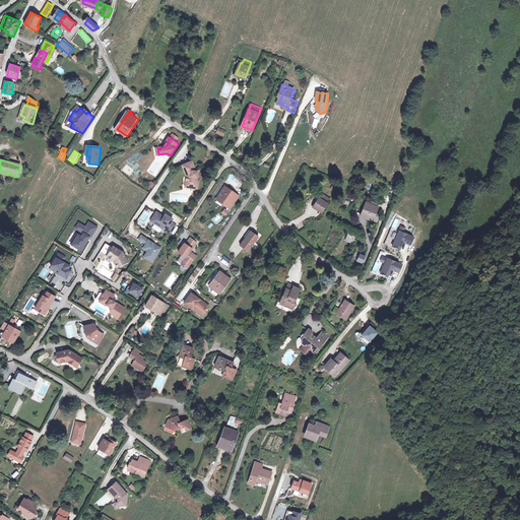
[(186,186),(199,188),(200,180),(198,180),(197,176),(198,177),(199,171),(197,171),(193,161),(183,165),(187,176),(186,186)]
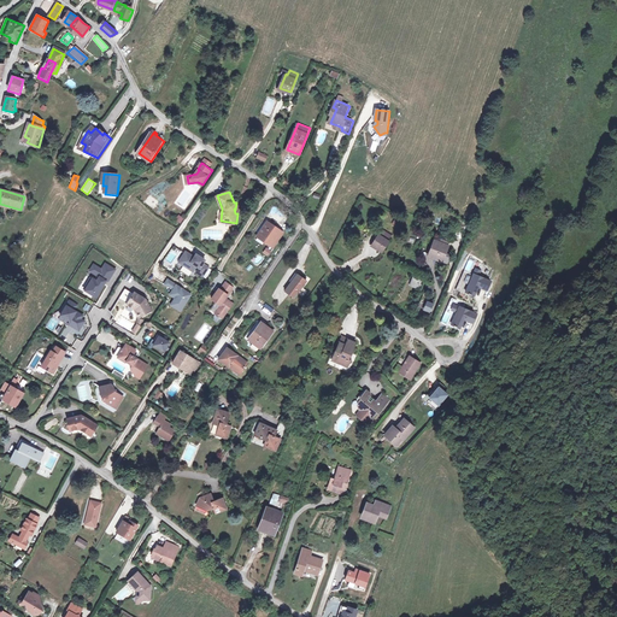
[(153,209),(158,203),(150,195),(145,201),(153,209)]
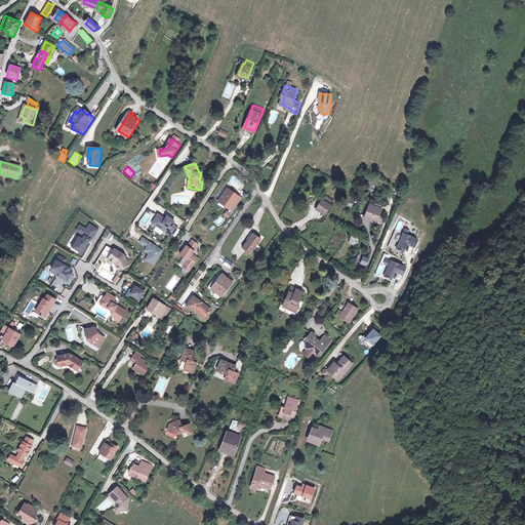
[(238,195),(229,189),(221,199),(227,203),(226,206),(229,208),(230,207),(234,210),(240,200),(236,198),(238,195)]
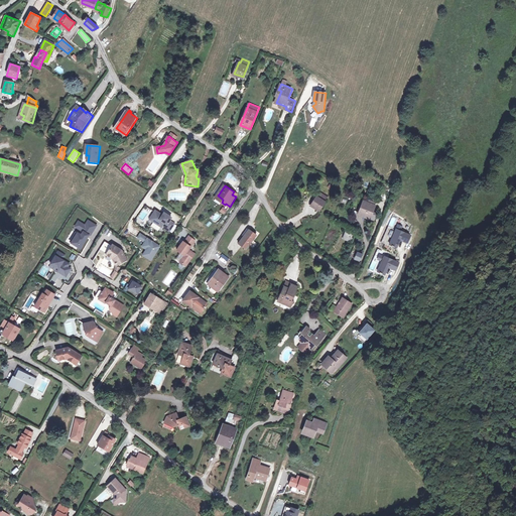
[(320,212),(326,203),(317,197),(312,207),(320,212)]
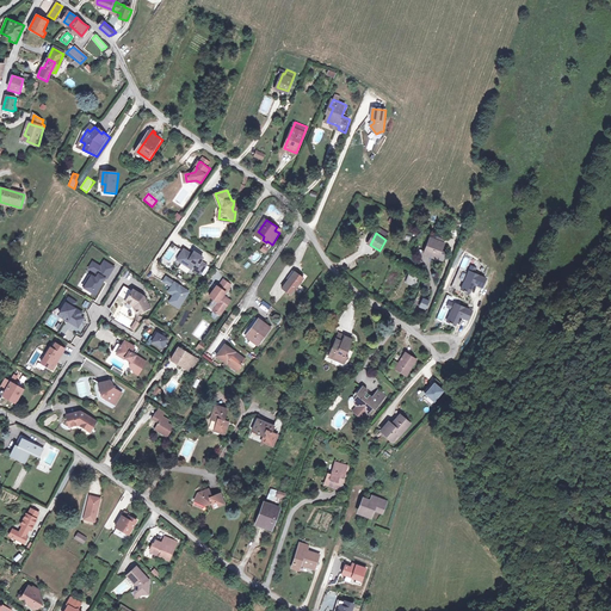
[(445,245),(445,244),(440,242),(432,239),(427,254),(440,259),(445,245)]
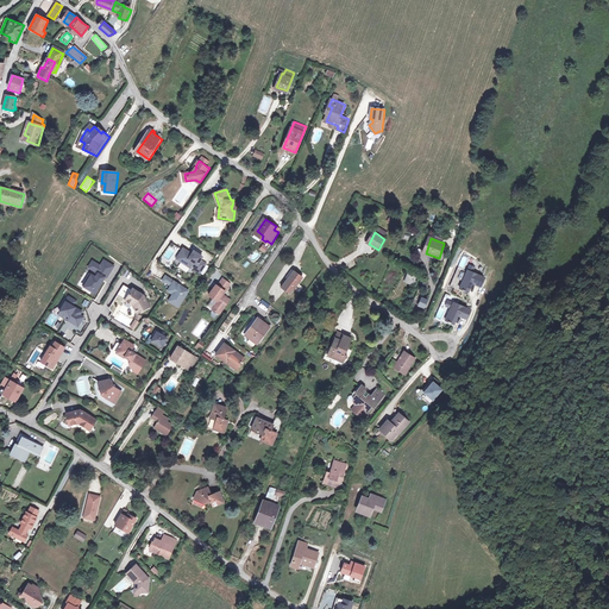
[(187,250),(182,257),(183,262),(193,268),(196,263),(199,264),(196,269),(202,272),(208,264),(202,261),(205,257),(195,251),(194,255),(187,250)]
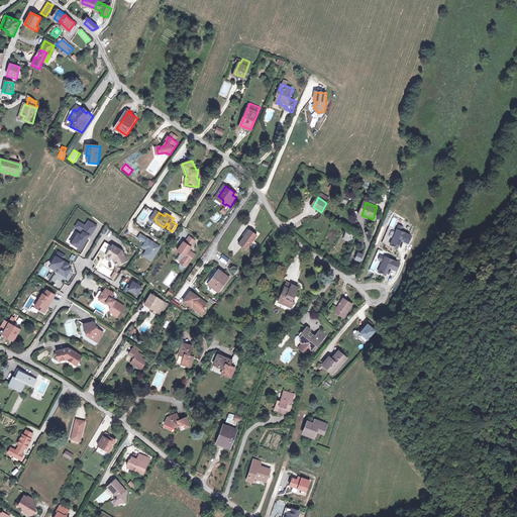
[(79,232),(72,242),(79,246),(82,241),(85,243),(88,237),(86,235),(87,233),(90,234),(91,232),(93,233),(97,225),(89,220),(86,225),(79,221),(76,226),(84,231),(82,234),(79,232)]
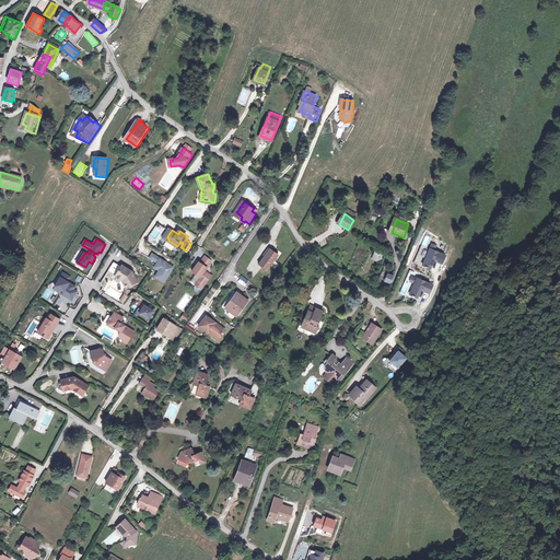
[(421,245),(413,263),(419,265),(427,248),(421,245)]
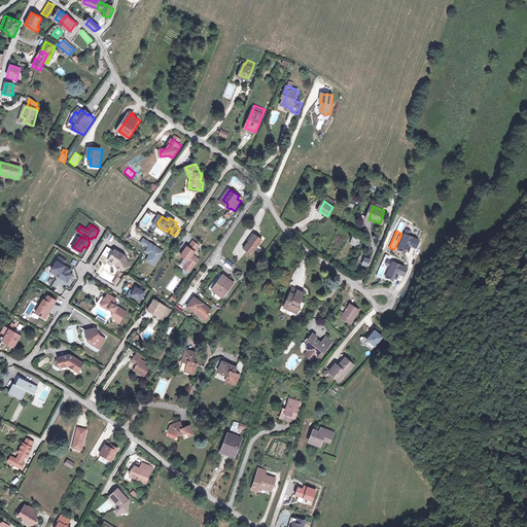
[(410,235),(406,234),(398,249),(401,250),(401,251),(403,251),(407,252),(410,244),(417,248),(421,240),(410,235)]
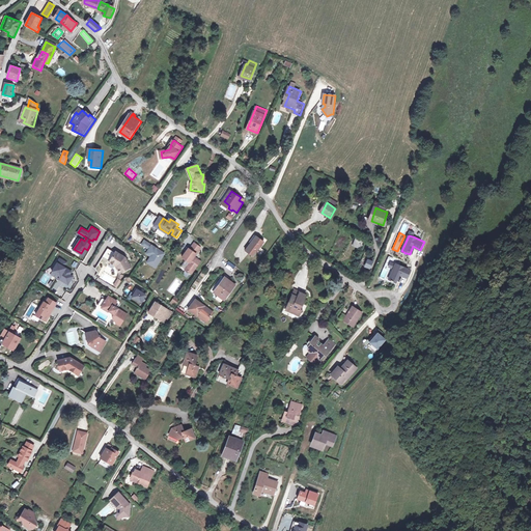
[(362,249),(365,241),(358,239),(355,246),(362,249)]
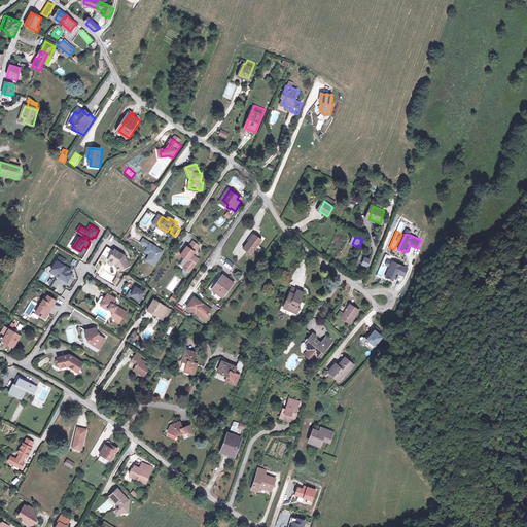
[(251,258),(261,244),(253,238),(243,252),(251,258)]
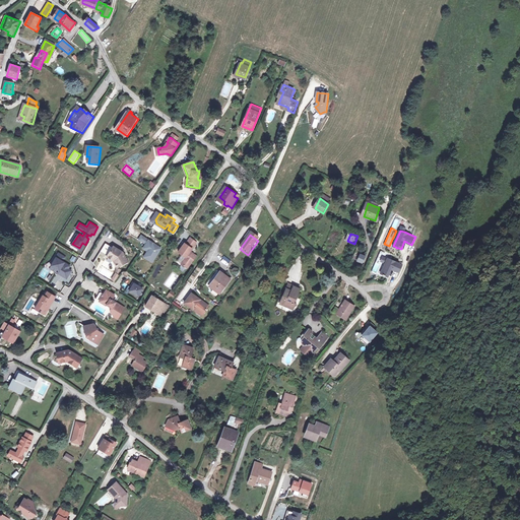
[(143,236),(140,240),(147,245),(145,247),(146,250),(149,252),(147,255),(151,257),(149,260),(153,262),(163,249),(143,236)]
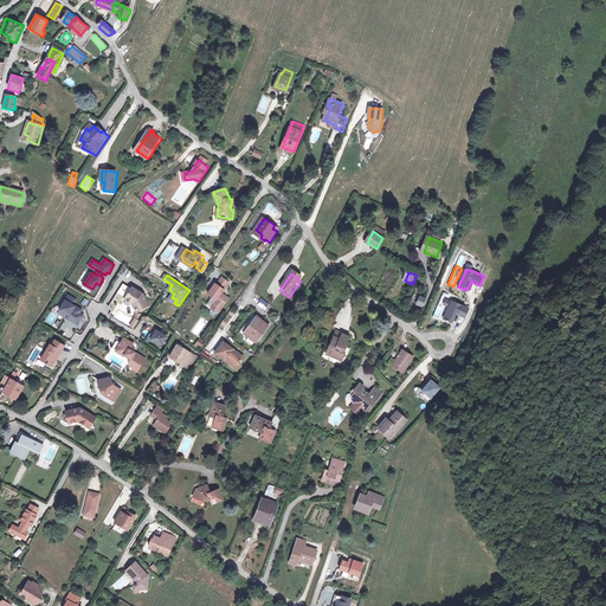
[(232,283),(224,278),(219,285),(217,284),(208,295),(213,297),(218,301),(212,308),(220,313),(230,298),(224,295),(232,283)]
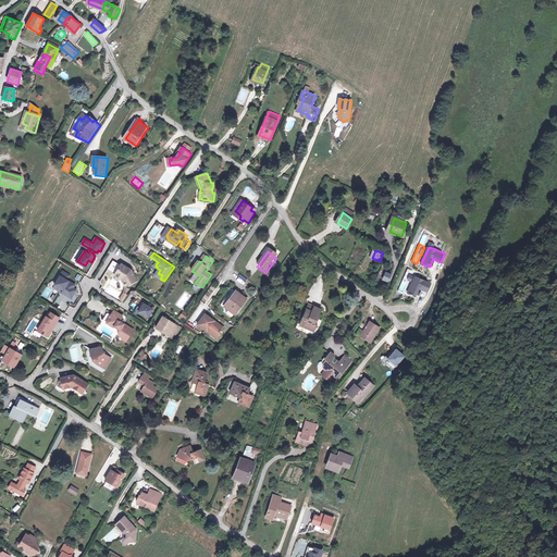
[(116,273),(123,279),(125,282),(128,281),(131,284),(138,281),(133,270),(123,263),(122,264),(114,260),(110,268),(116,272),(116,273)]
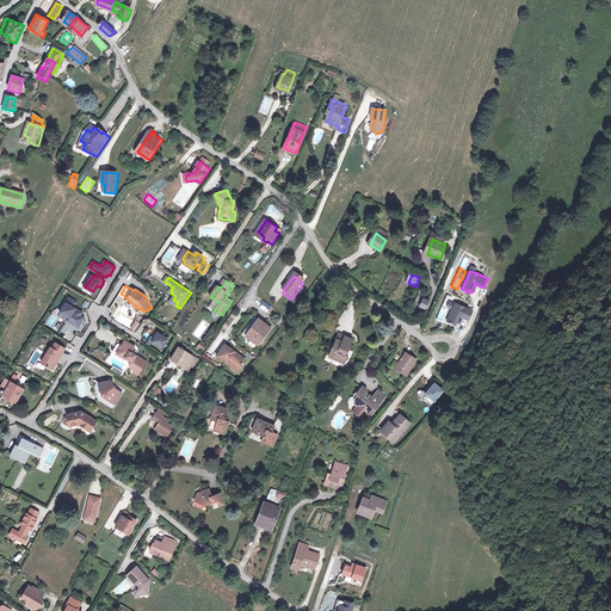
[(78,301),(69,296),(63,307),(67,309),(63,313),(71,318),(74,320),(72,322),(79,327),(85,318),(81,315),(84,312),(75,307),(78,301)]
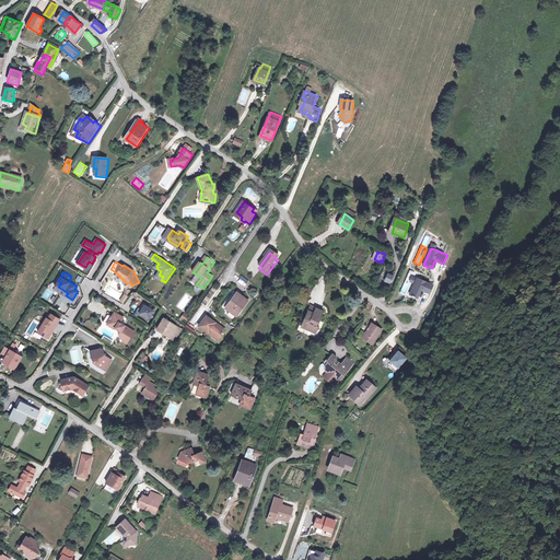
[(201,278),(197,275),(193,282),(196,284),(201,278)]
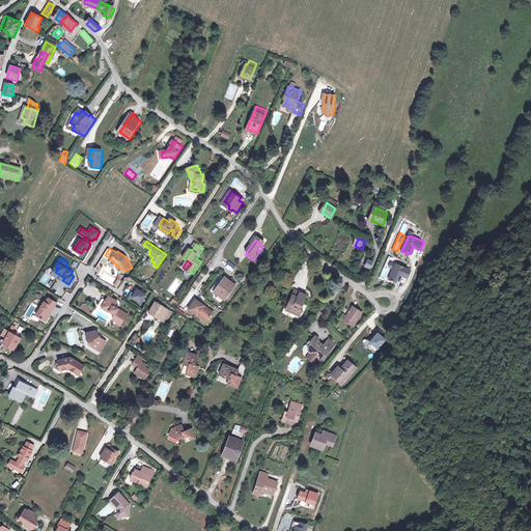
[(412,270),(396,263),(394,269),(390,279),(393,280),(392,281),(394,282),(394,281),(397,282),(400,274),(409,278),(412,270)]
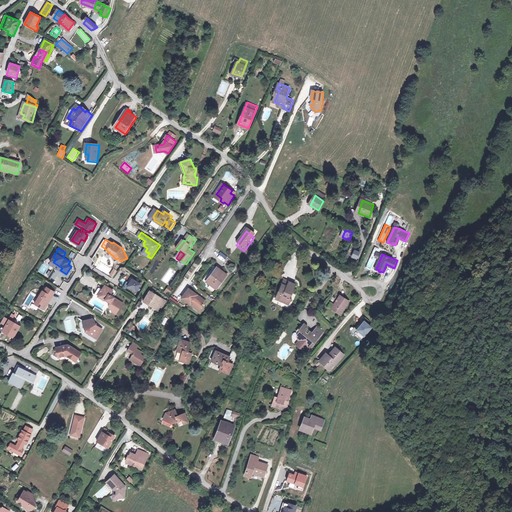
[(217,289),(228,275),(215,266),(205,280),(217,289)]
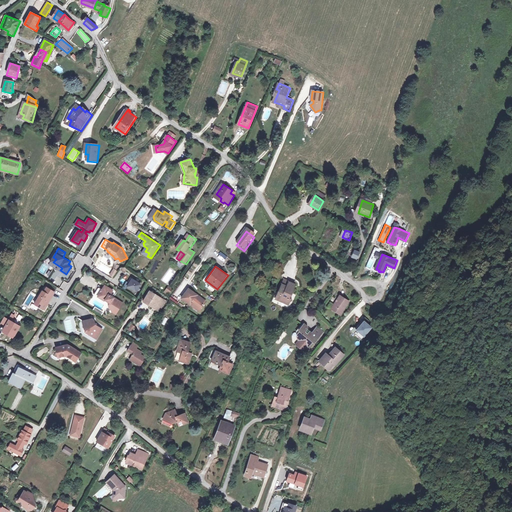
[(113,278),(117,271),(113,268),(109,275),(113,278)]
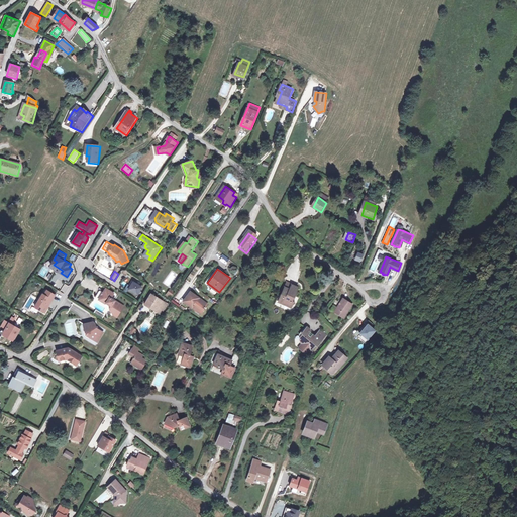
[(132,286),(130,290),(139,295),(143,288),(138,284),(133,280),(130,285),(132,286)]
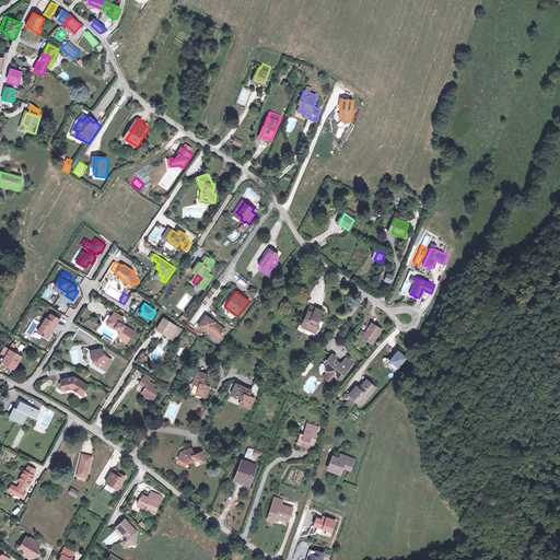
[(308,328),(318,334),(321,329),(318,327),(325,313),(318,310),(316,315),(311,313),(306,323),(310,325),(308,328)]
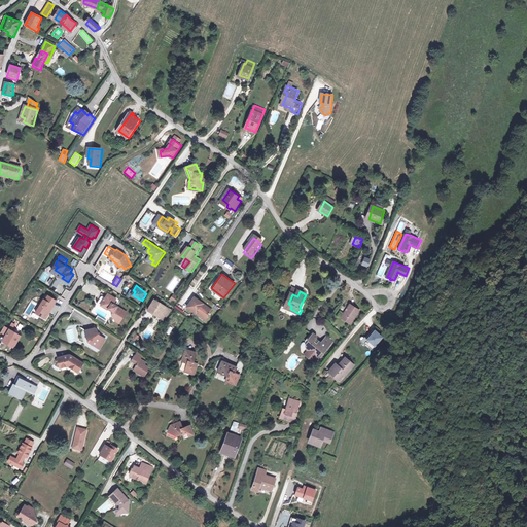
[(116,321),(120,323),(128,312),(114,304),(117,299),(109,293),(106,297),(104,301),(105,305),(109,308),(109,309),(114,312),(113,315),(113,317),(116,319),(116,321)]
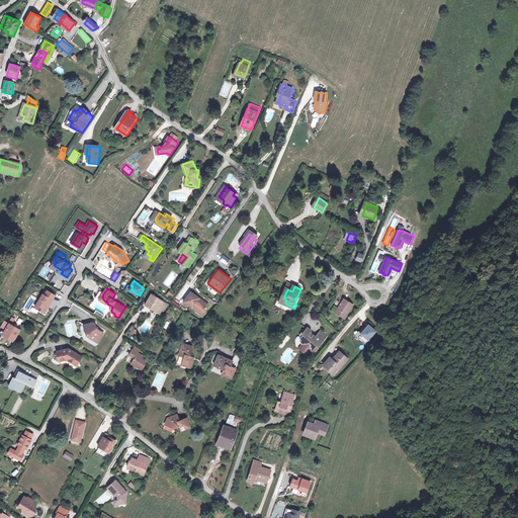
[(44,293),(38,301),(39,305),(37,308),(46,313),(49,308),(47,307),(49,304),(50,304),(56,294),(48,289),(45,294),(44,293)]
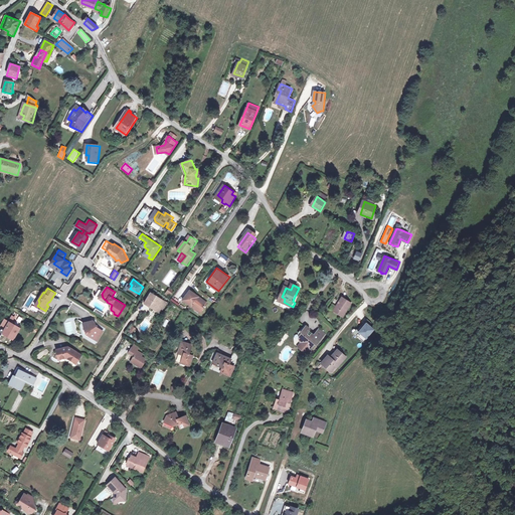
[(107,302),(107,301),(103,298),(102,294),(104,291),(101,290),(96,296),(107,303),(107,302)]
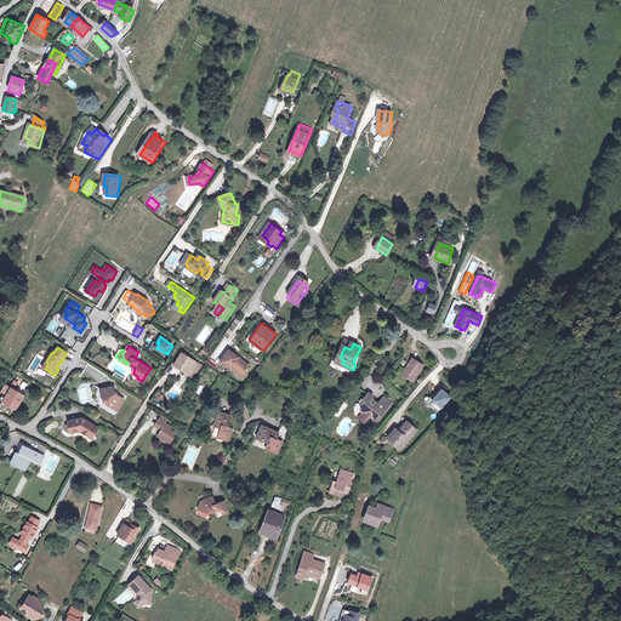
[(240,358),(231,351),(222,363),(237,372),(238,370),(244,375),(251,365),(245,362),(244,363),(239,359),(240,358)]
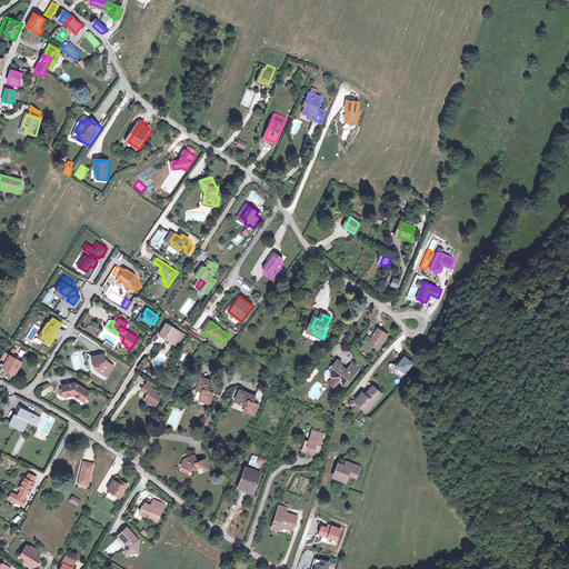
[(186,335),(168,325),(162,333),(172,340),(171,341),(179,346),(186,335)]
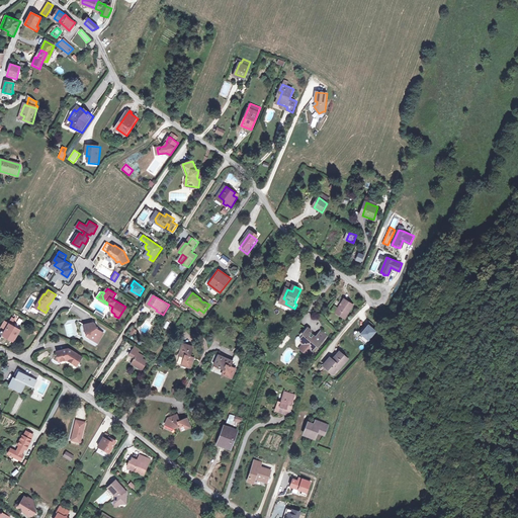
[(346,319),(354,306),(345,299),(336,314),(346,319)]
